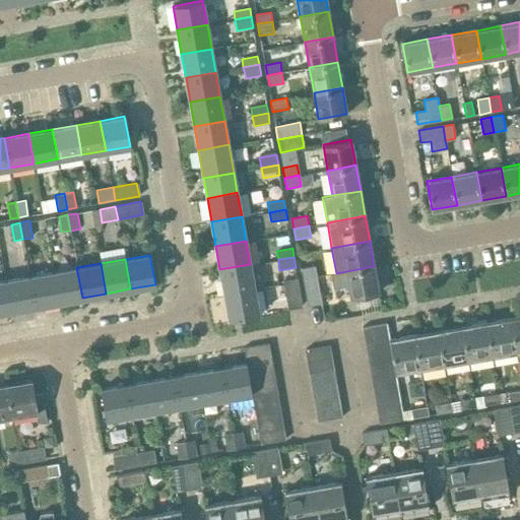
[(219,269),(224,294),(254,288),(250,264),(219,269)]
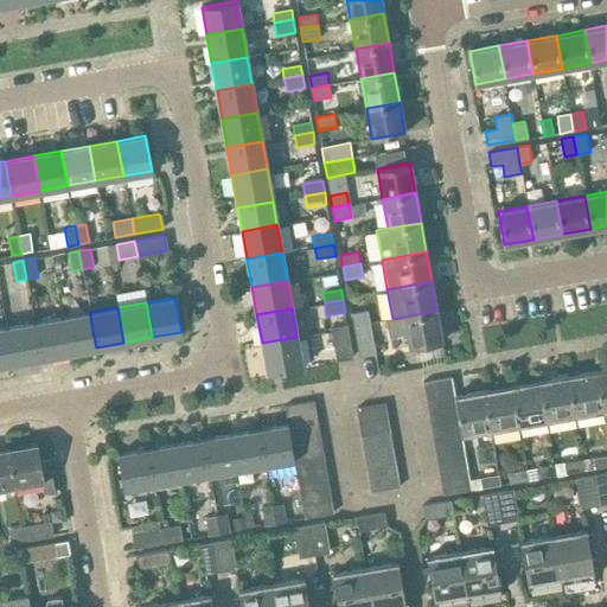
[(353,326),(369,323),(366,310),(351,312),(353,326)]
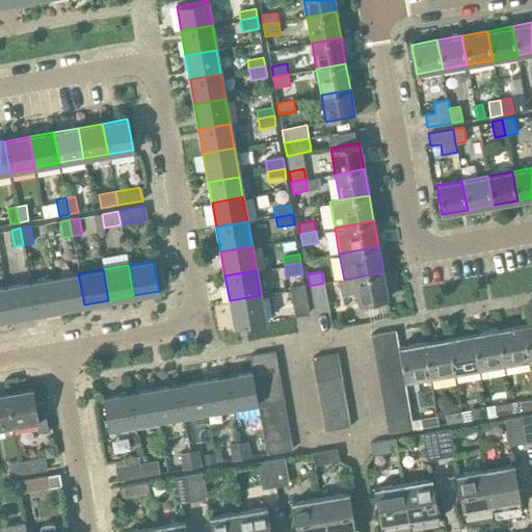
[(344,280),(338,281),(341,295),(356,292),(358,303),(388,298),(382,272),(344,280)]
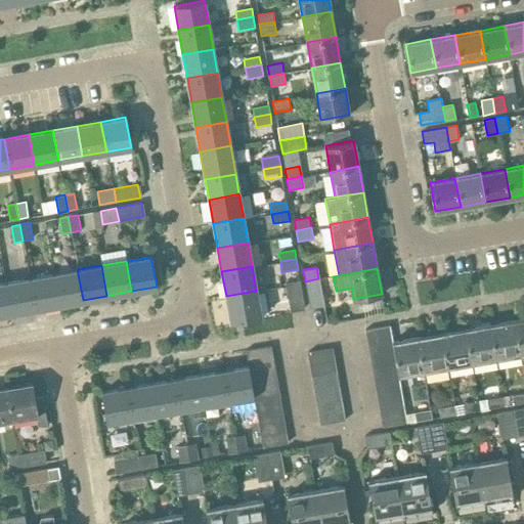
[(58,304),(83,300),(77,269),(53,274),(58,304)]
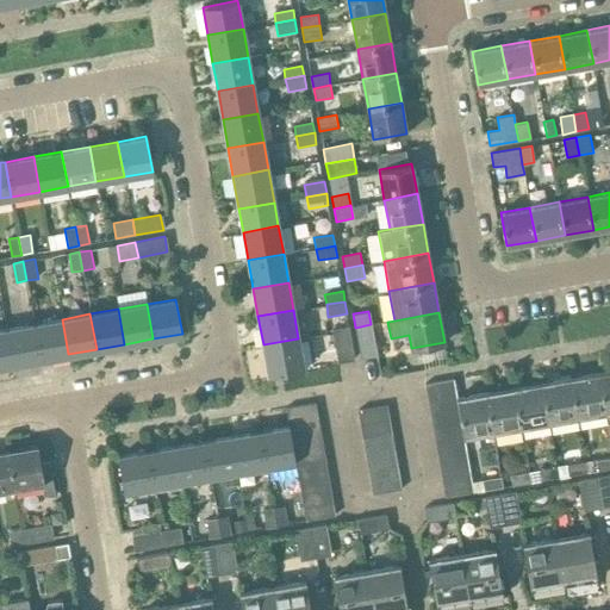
[(41,359),(68,354),(62,319),(33,324),(41,359)]
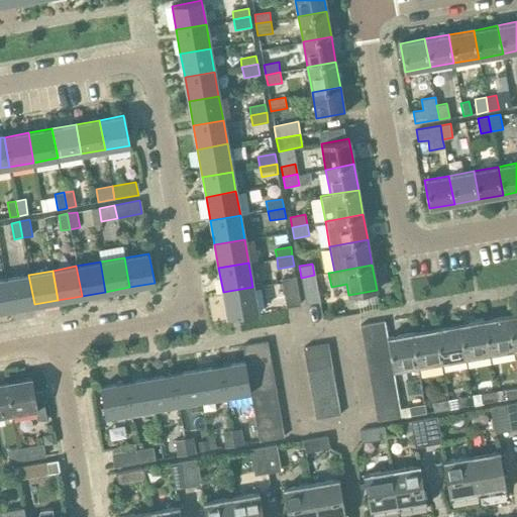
[(10,309),(34,304),(28,275),(5,279),(10,309)]
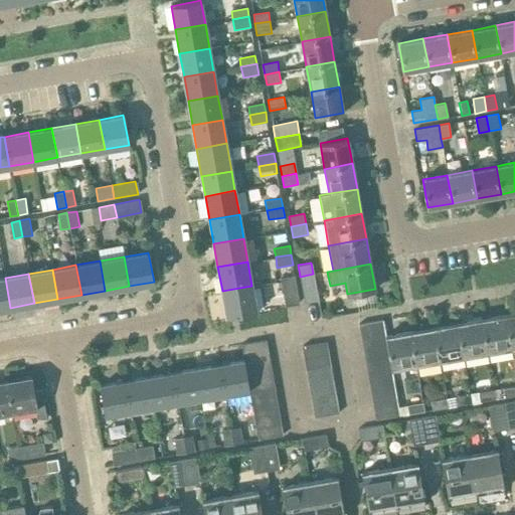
[(313,274),(300,277),(305,302),(318,299),(313,274)]
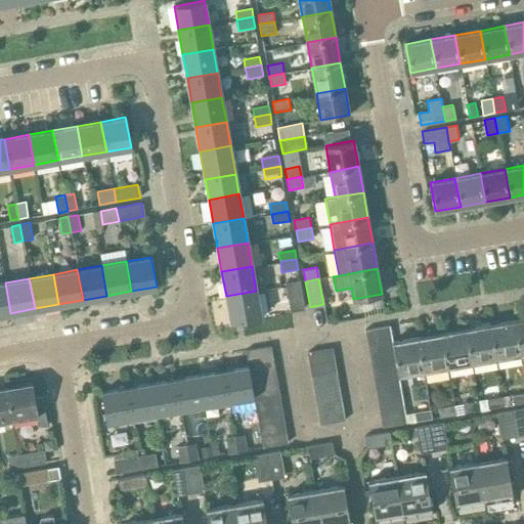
[(290,310),(304,308),(299,279),(285,282),(290,310)]
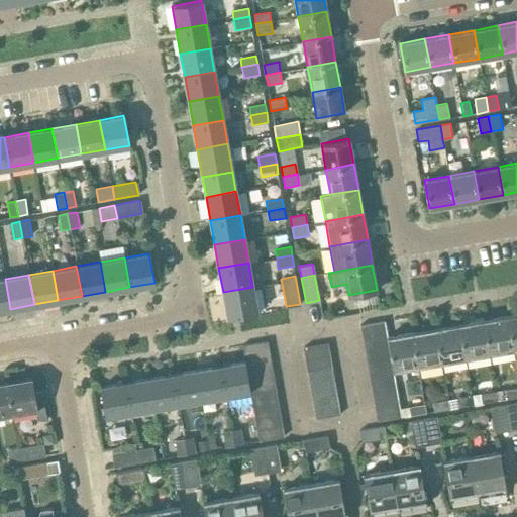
[(0,310),(10,309),(5,279),(0,279),(0,310)]
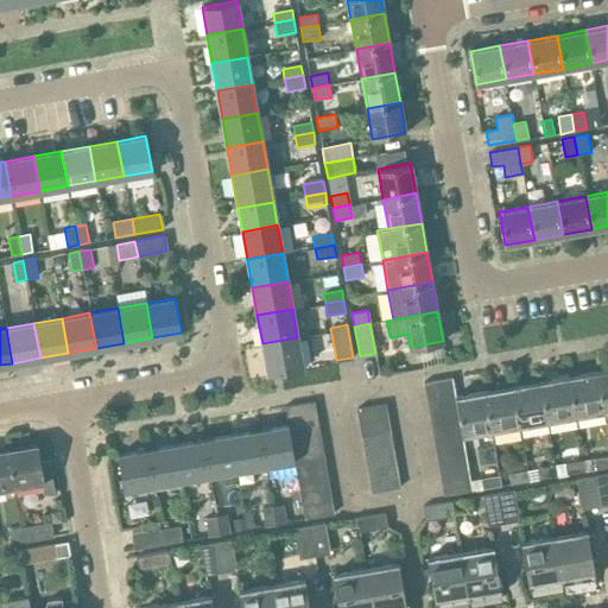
[(297,337),(263,343),(267,373),(303,366),(297,337)]
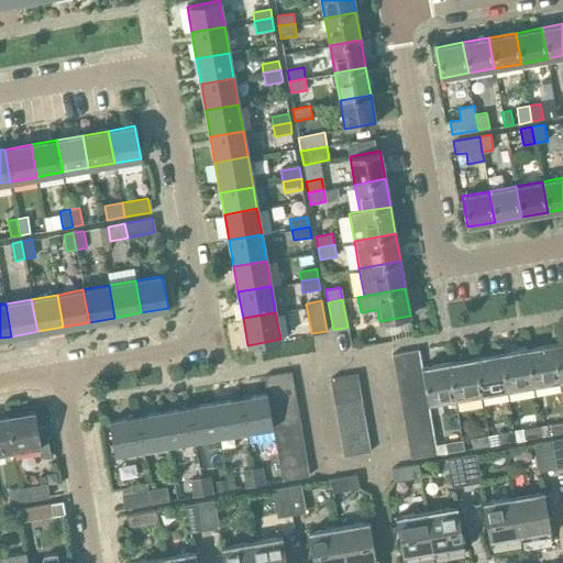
[(562,341),(552,344),(559,382),(562,381),(562,341)]
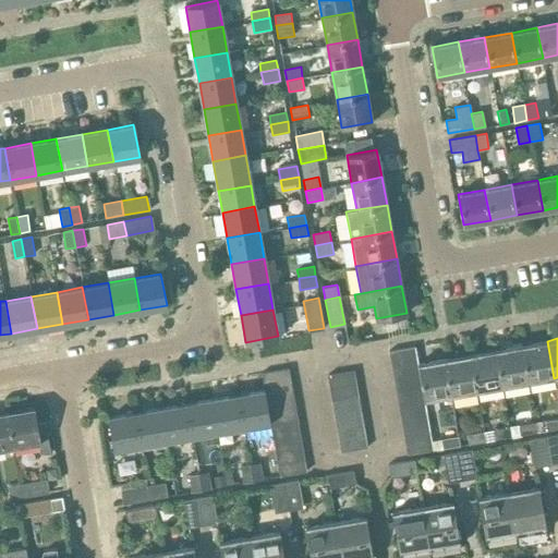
[(547,341),(521,346),(528,383),(554,378),(547,341)]
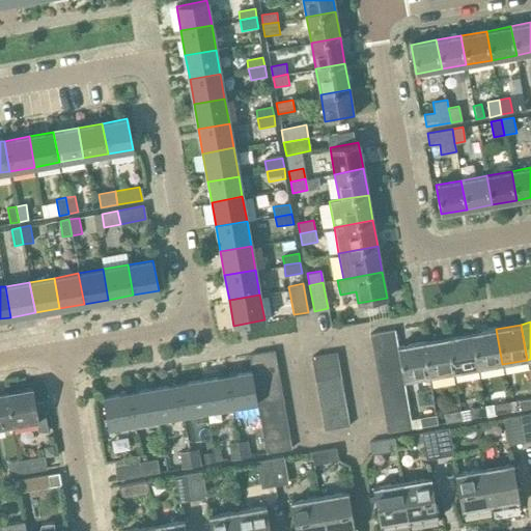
[(496,329),(471,333),(478,368),(502,364),(496,329)]
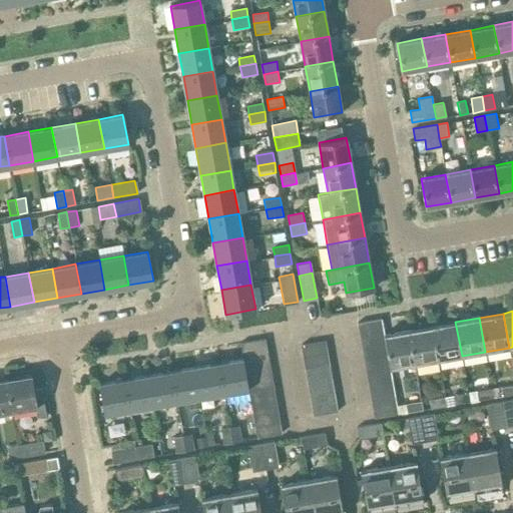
[(359,335),(383,331),(381,319),(357,323),(359,335)]
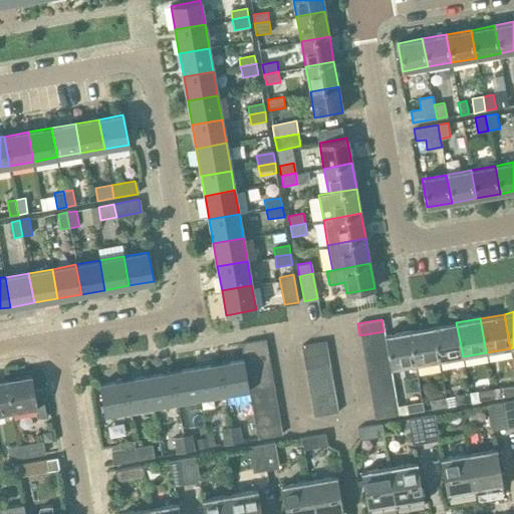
[(456,322),(433,326),(439,360),(463,356),(456,322)]
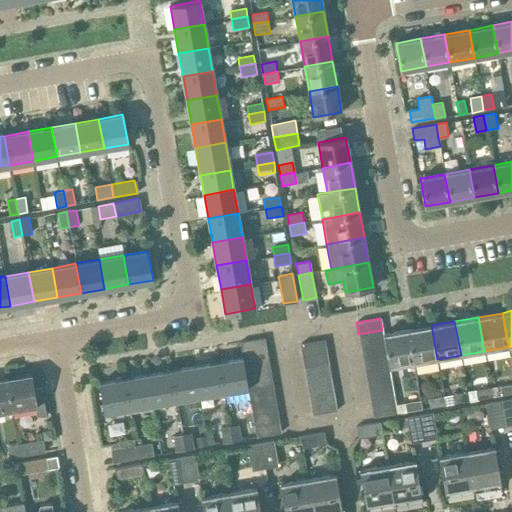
[(413,363),(437,359),(431,325),(407,329),(413,363)]
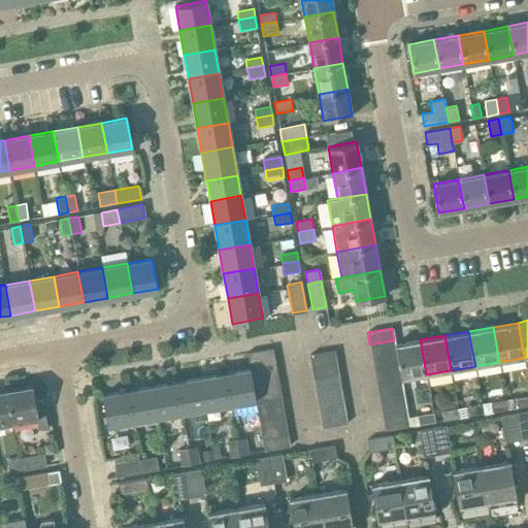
[(426,374),(420,339),(395,343),(401,380),(426,374)]
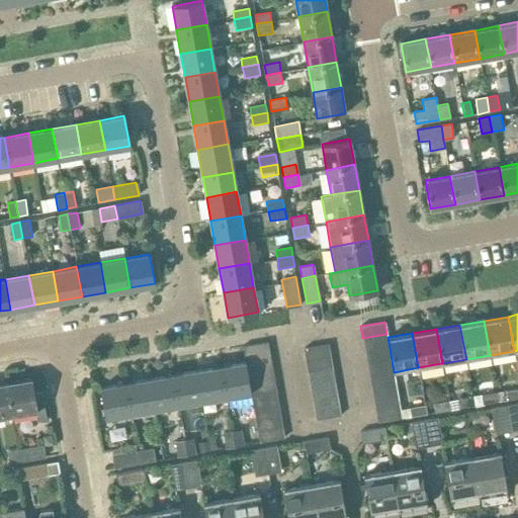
[(386,334),(362,338),(364,350),(389,345),(386,334)]
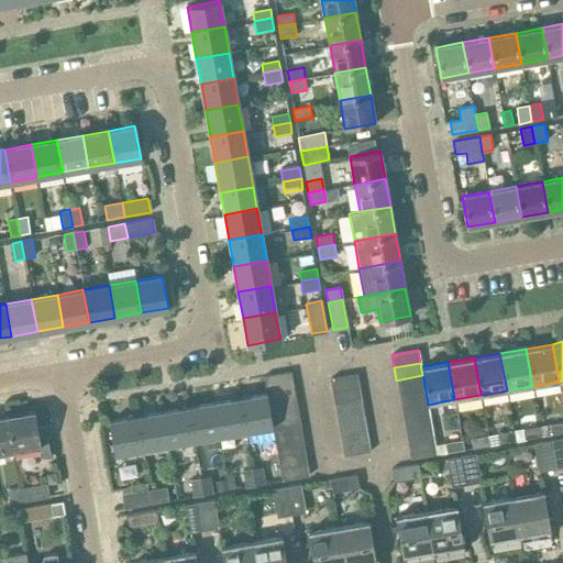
[(266,389),(291,385),(289,372),(264,376),(266,389)]
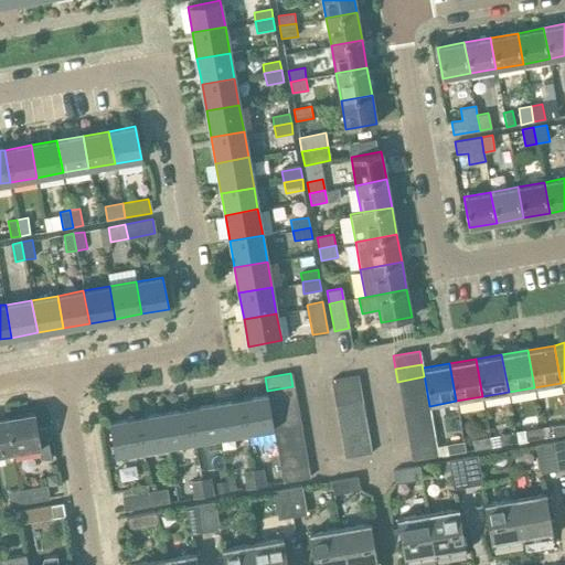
[(333,393),(360,387),(358,375),(331,380),(333,393)]
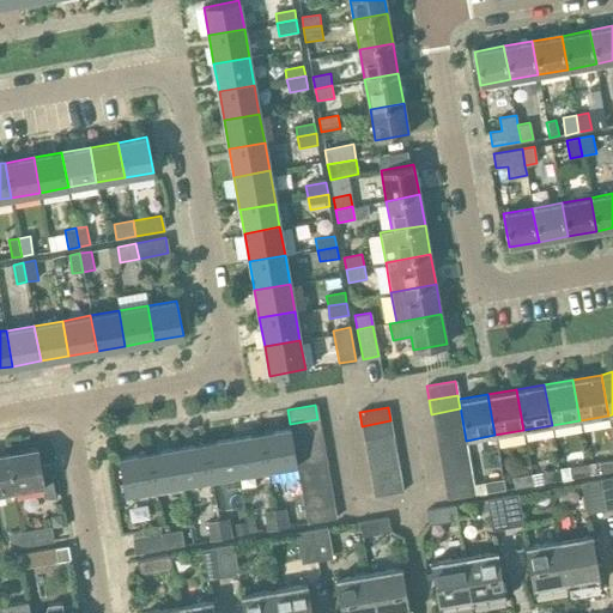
[(434,429),(462,423),(460,408),(431,414),(434,429)]
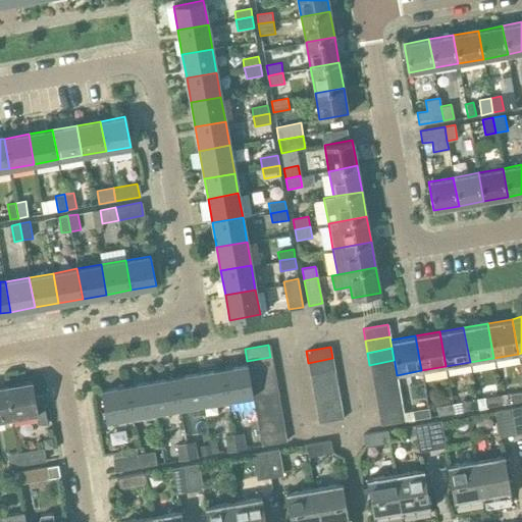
[(249,373),(273,368),(270,357),(247,361),(249,373)]
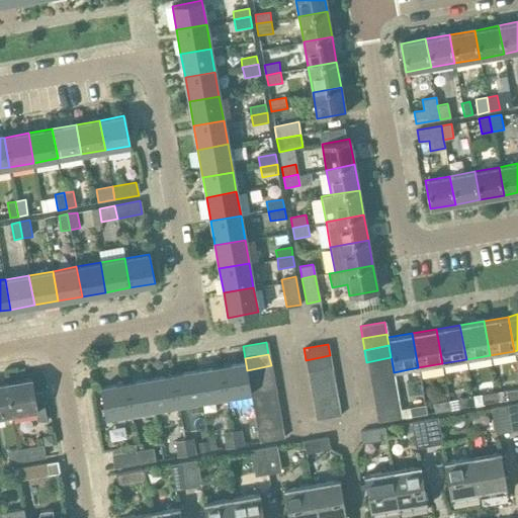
[(309,372),(332,367),(330,355),(306,360),(309,372)]
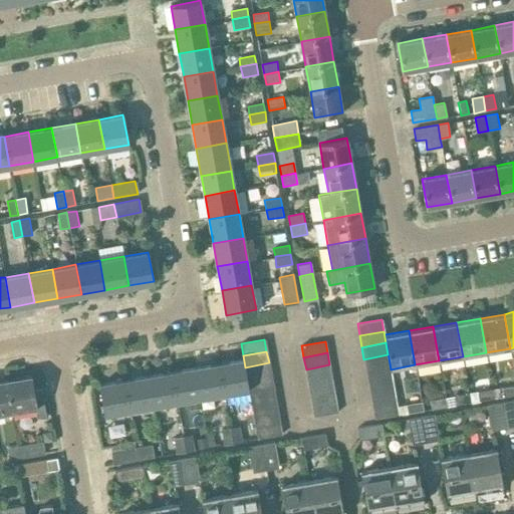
[(365,371),(390,366),(388,354),(363,359),(365,371)]
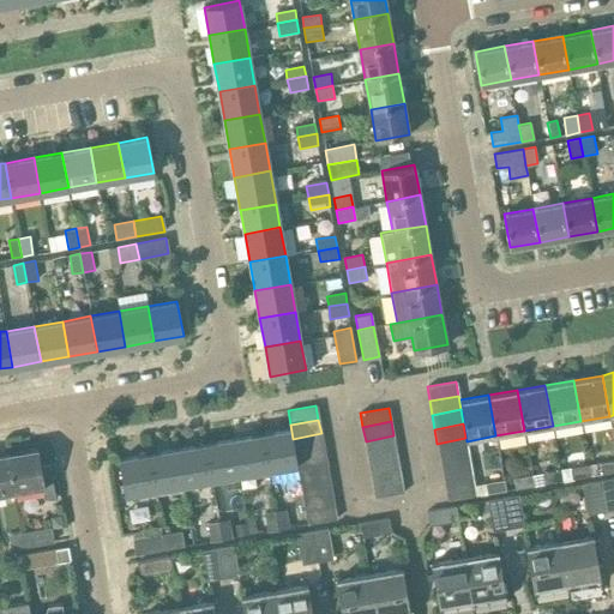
[(262,434),(268,470),(296,464),(290,429),(262,434)]
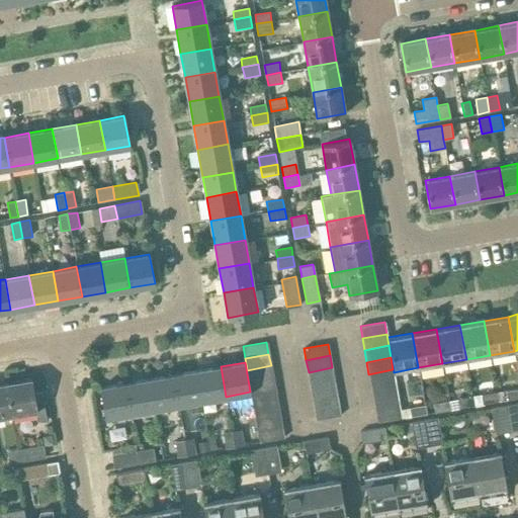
[(271,365),(247,370),(249,382),(273,377),(271,365)]
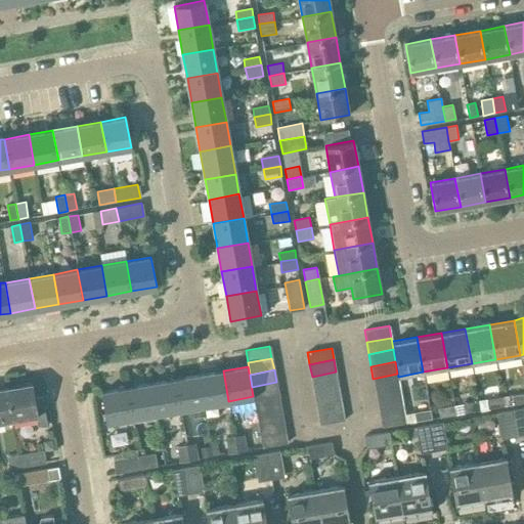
[(223,370),(199,375),(204,405),(228,401),(223,370)]
